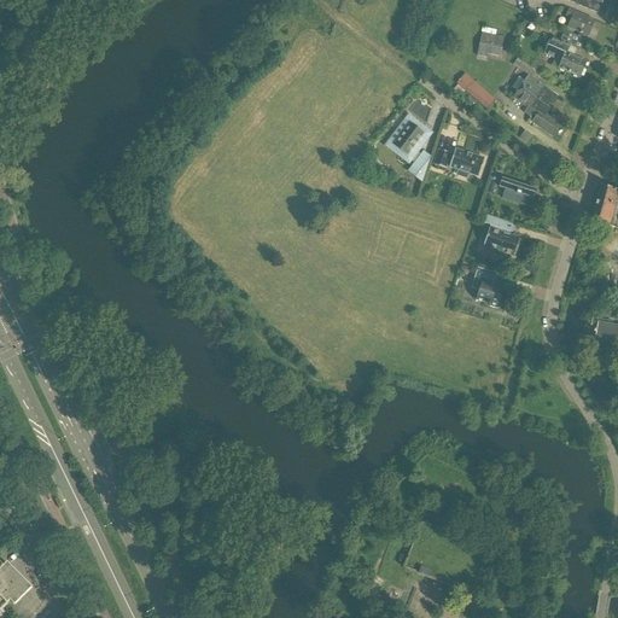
[(564,0),(598,13),(601,4),(601,5),(602,0),(564,0)]
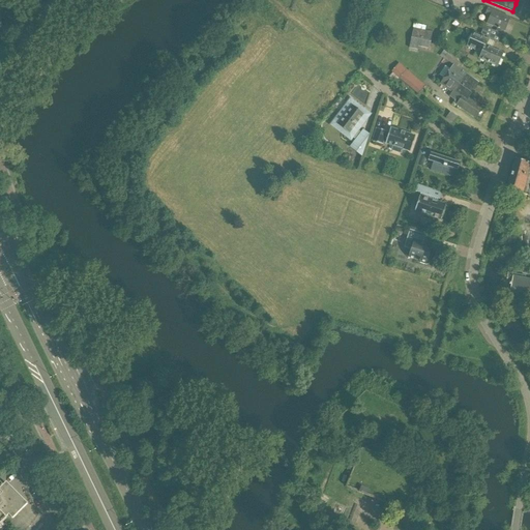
[(482,22),(488,24),(504,31),(505,30),(507,31),(509,25),(507,24),(509,18),(493,10),(493,11),(488,8),(482,22)]
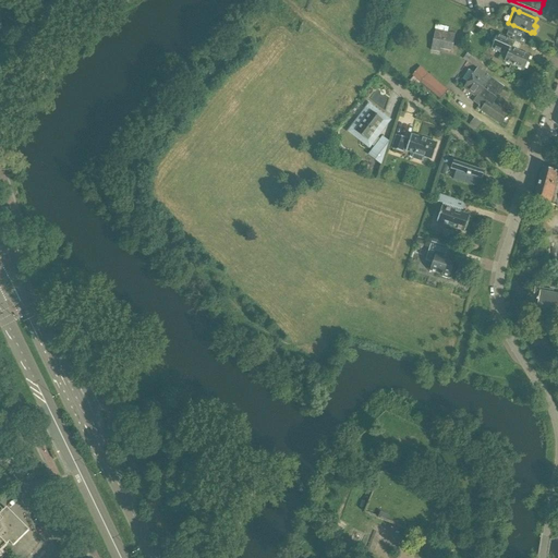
[(516,32),(509,28),(505,38),(497,35),(492,49),(507,56),(504,62),(523,70),(529,57),(511,48),(514,40),(523,45),(528,36),(516,32)]
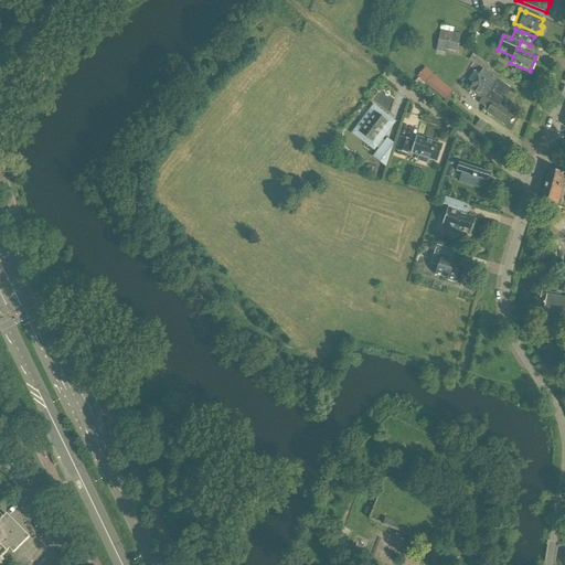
[(436,51),(445,53),(446,50),(457,52),(460,34),(440,30),(436,51)]
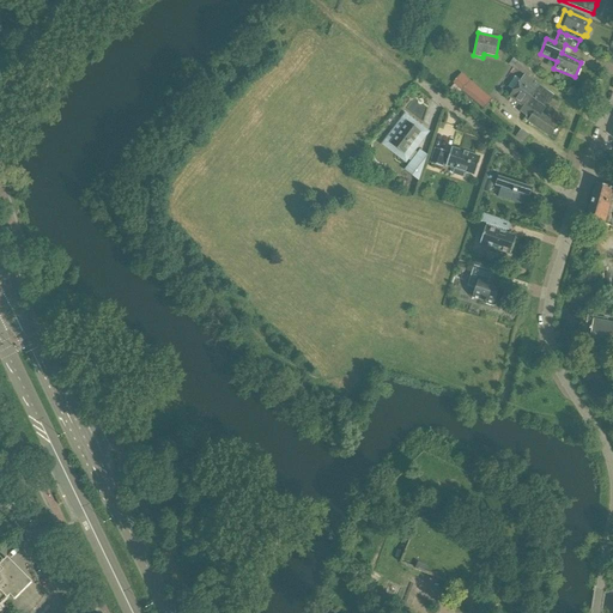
[(454,84),(462,90),(484,109),(489,103),(492,105),(495,103),(469,82),(462,74),(454,84)]
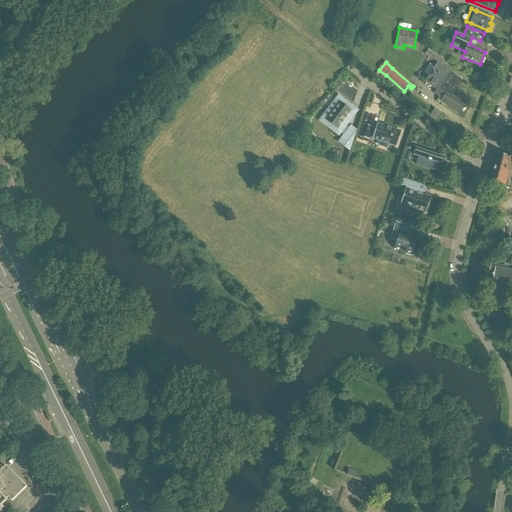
[(438,99),(445,104),(452,95),(462,80),(438,63),(425,81),(438,90),(436,94),(439,96),(439,97),(438,99)]
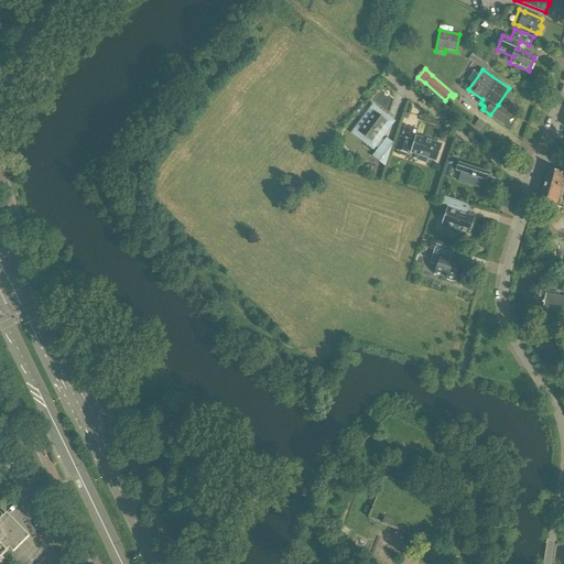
[(498,105),(490,115),(506,126),(512,116),(506,111),(508,109),(503,106),(501,108),(498,105)]
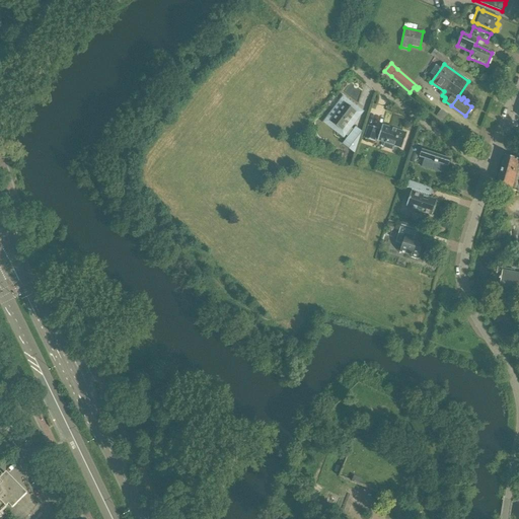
[(330,114),(335,117),(330,122),(340,129),(337,133),(343,138),(345,135),(348,137),(342,144),(354,154),(362,132),(361,132),(356,128),(355,127),(353,130),(351,128),(356,122),(355,121),(357,118),(354,116),(359,108),(352,103),(351,104),(349,103),(350,102),(343,97),(338,103),(339,104),(337,107),(336,106),(330,114)]
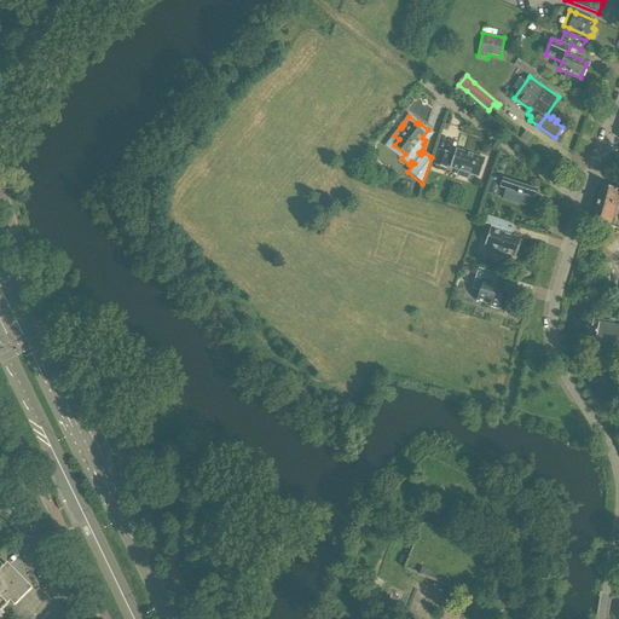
[(520,138),(528,144),(533,137),(526,131),(520,138)]
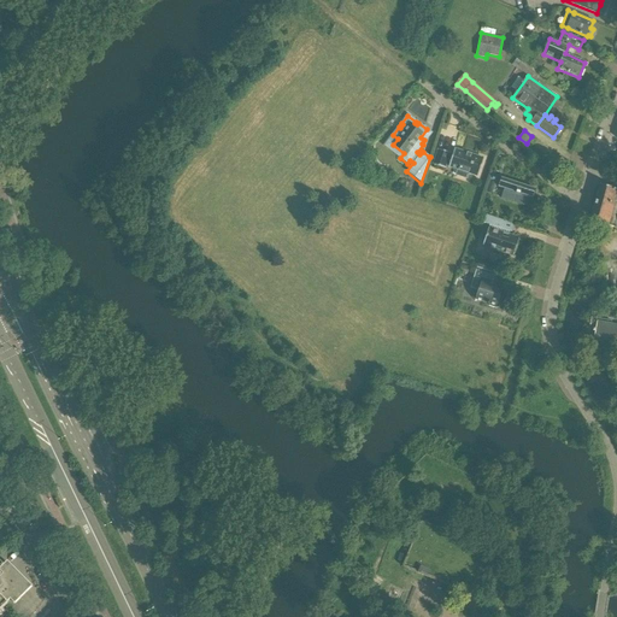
[(445,169),(446,165),(448,165),(448,166),(458,170),(456,175),(466,178),(468,174),(477,176),(483,159),(454,150),(452,156),(448,154),(450,153),(438,150),(433,165),(445,169)]
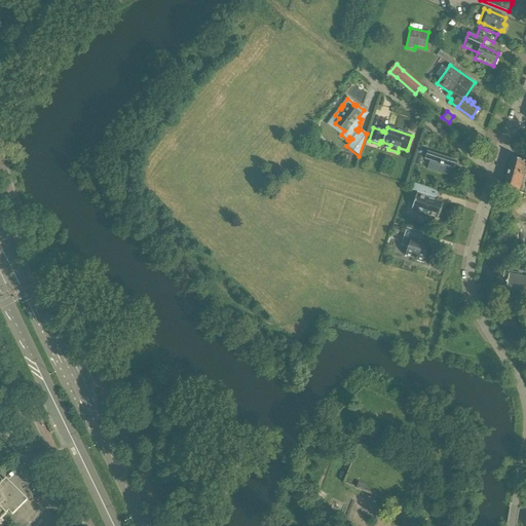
[(418,149),(413,164),(419,166),(424,151),(418,149)]
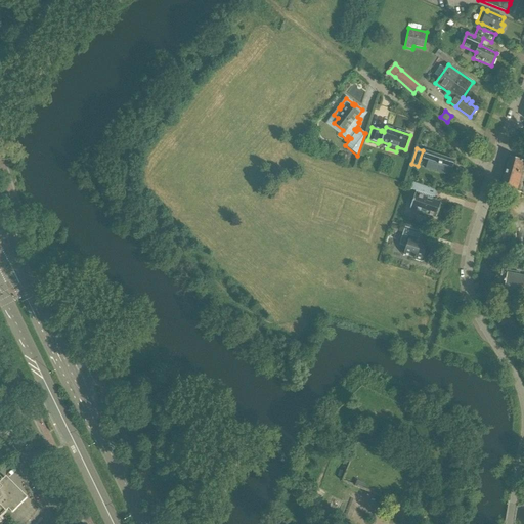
[(423,159),(428,161),(426,168),(445,175),(447,167),(452,169),(454,161),(425,151),(423,159)]
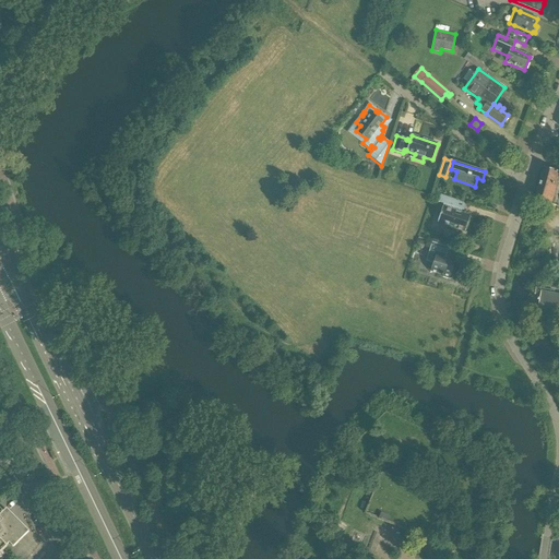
[(557,186),(558,186),(558,173),(544,168),(535,200),(540,202),(539,207),(548,211),(550,204),(556,206),(558,197),(554,195),(557,186)]
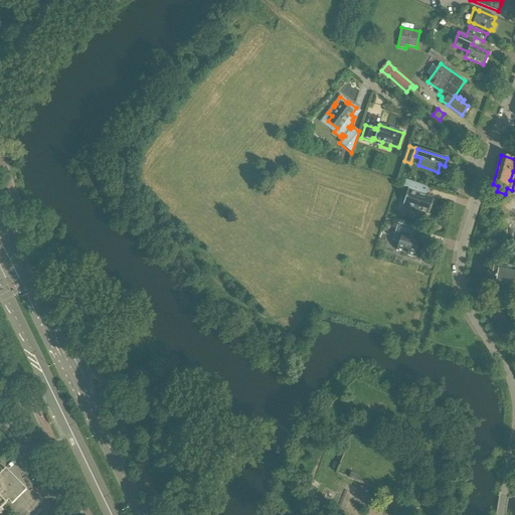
[(402,205),(428,214),(430,211),(431,212),(432,207),(431,206),(434,199),(425,196),(425,194),(426,194),(430,187),(405,179),(403,186),(408,188),(402,205)]
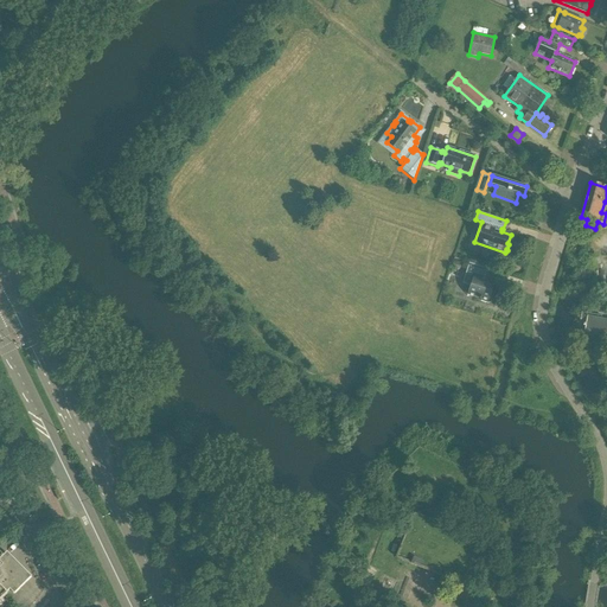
[(461,283),(466,285),(470,287),(467,295),(479,299),(479,300),(480,300),(480,301),(487,304),(489,304),(490,304),(491,302),(491,301),(492,300),(494,293),(493,293),(491,292),(493,283),(484,280),(487,269),(468,263),(461,283)]
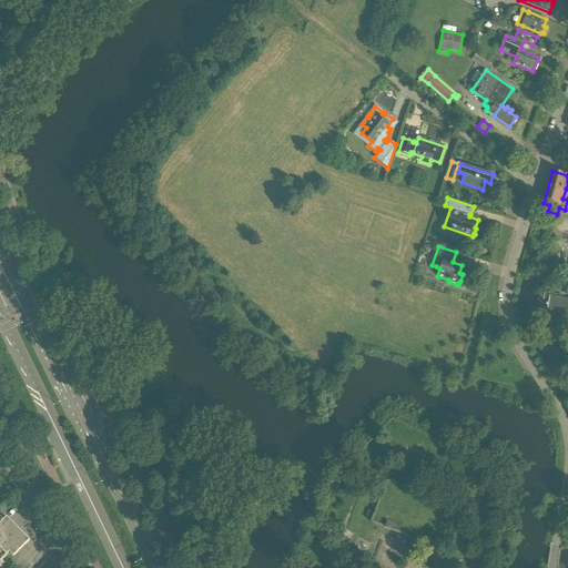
[(546,321),(567,324),(567,300),(561,300),(563,296),(545,293),(543,304),(546,304),(545,305),(548,306),(546,321)]
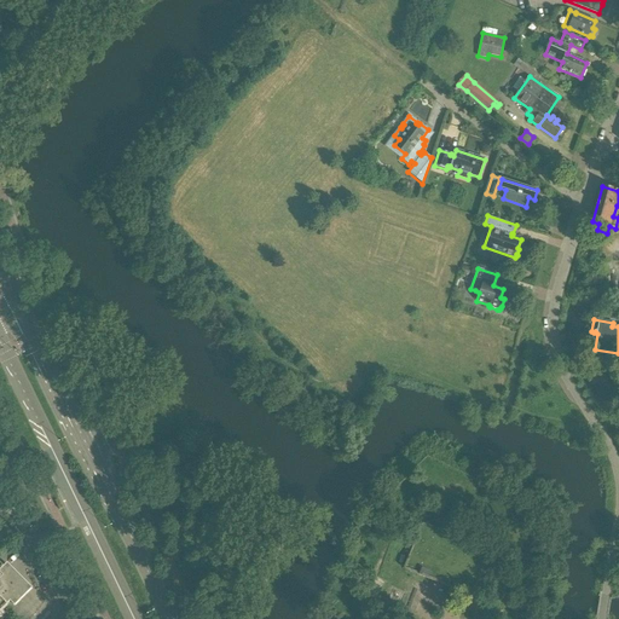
[(0,612),(7,606),(6,606),(10,602),(15,607),(32,589),(7,565),(4,568),(0,565),(0,612)]
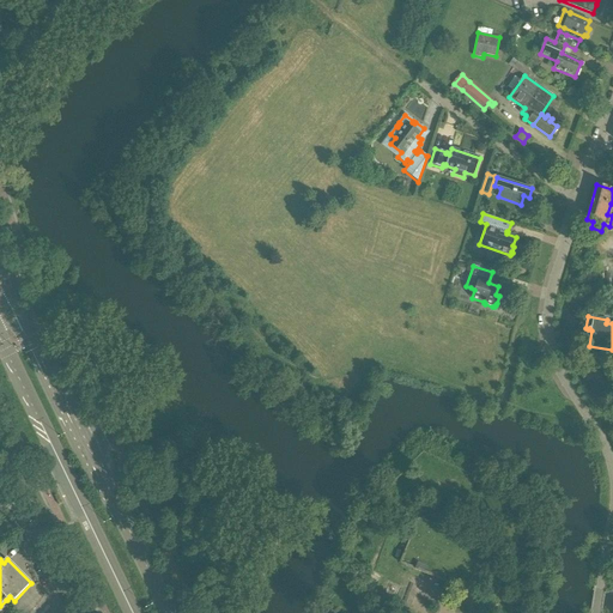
[(358,589),(371,595),(380,578),(366,572),(358,589)]
